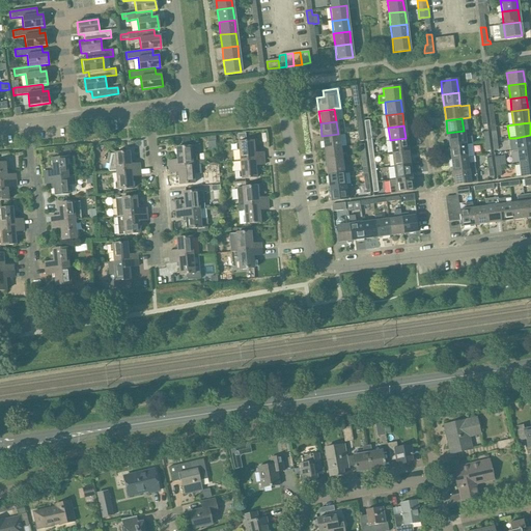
[(447,133),(449,146),(472,143),(472,137),(465,138),(464,131),(447,133)]
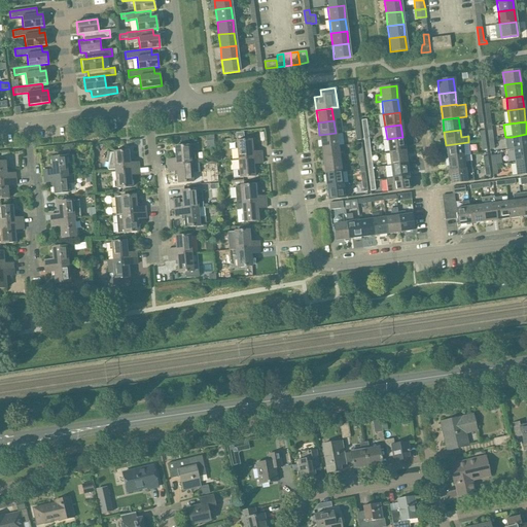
[(321,148),(337,146),(336,133),(319,135),(321,148)]
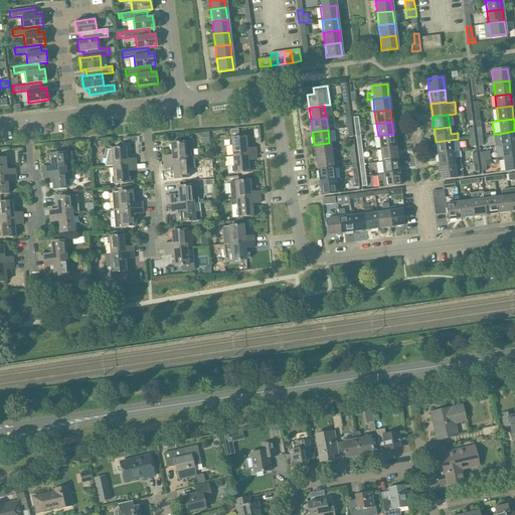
[(514,131),(500,134),(501,146),(514,144),(514,131)]
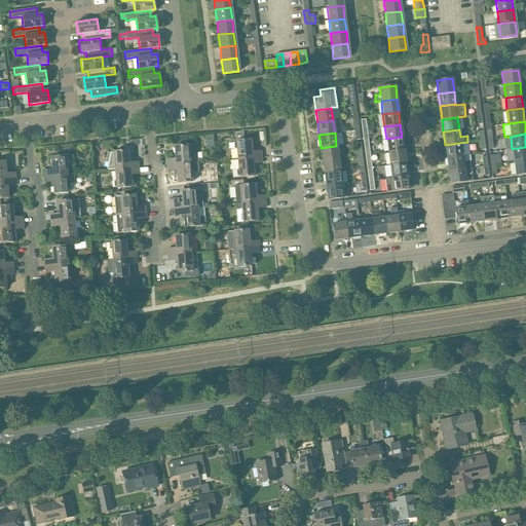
[(404,150),(402,137),(386,139),(387,152),(404,150)]
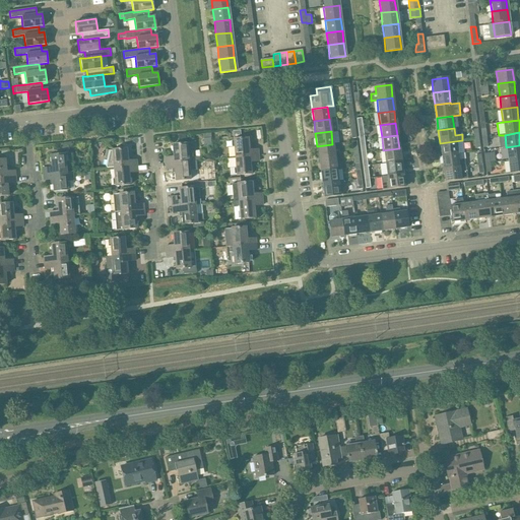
[(233,139),(235,156),(258,154),(258,149),(249,150),(248,138),(233,139)]
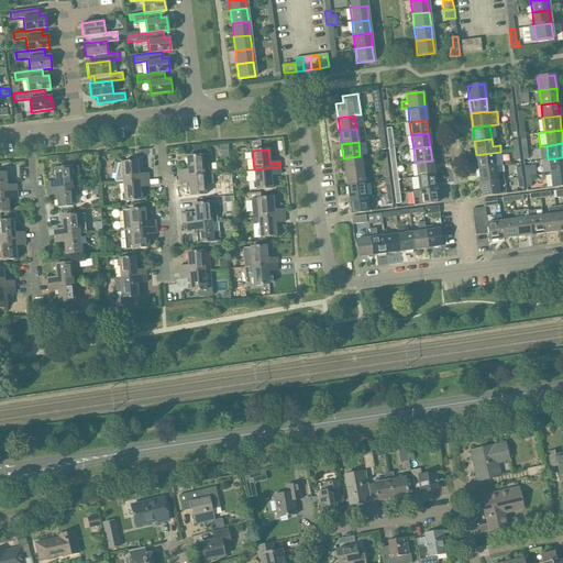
[(500,152),(476,155),(477,168),(495,166),(495,167),(503,166),(500,152)]
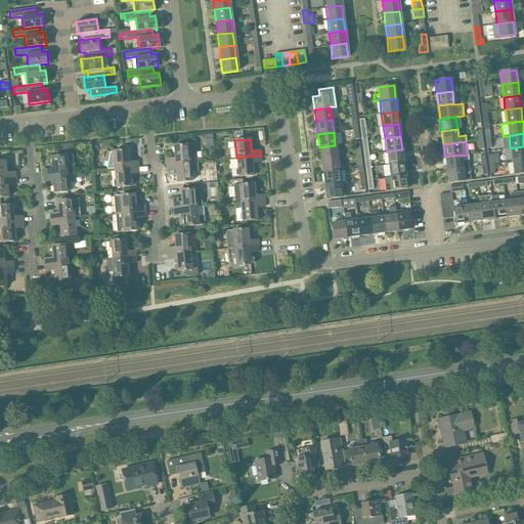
[(166,165),(194,162),(193,144),(173,145),(174,158),(166,159),(166,165)]
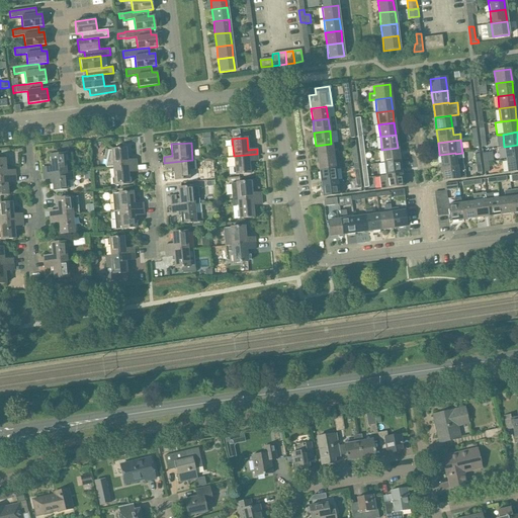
[(317,158),(333,156),(331,144),(316,146),(317,158)]
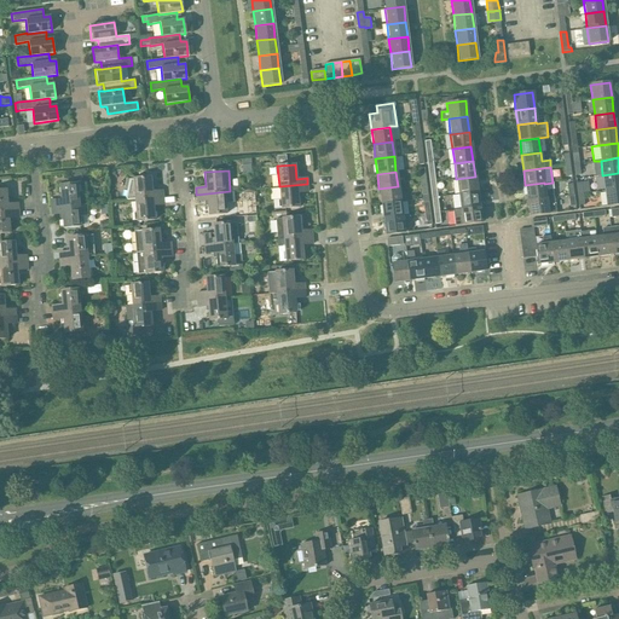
[(618,173),(602,175),(605,191),(618,187),(618,173)]
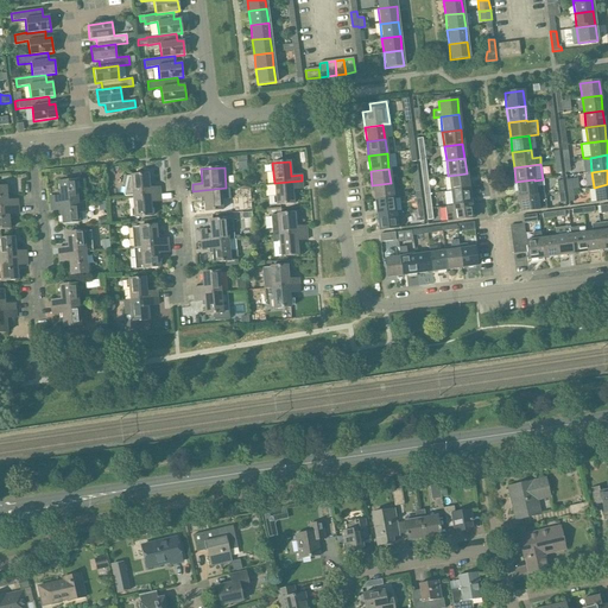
[(133,196),(160,194),(159,187),(150,188),(147,173),(131,176),(128,176),(124,197),(133,196)]
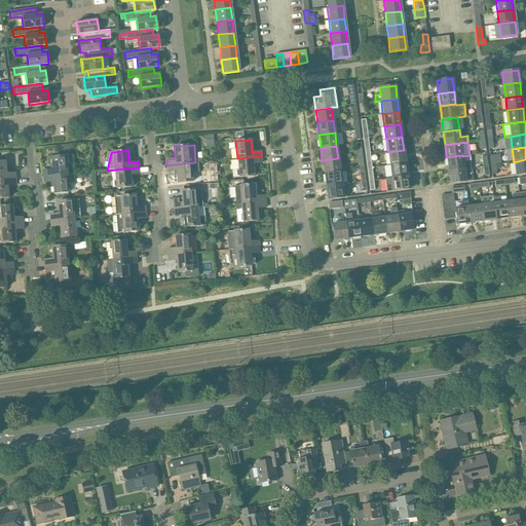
[(405,162),(404,150),(387,152),(389,164),(405,162)]
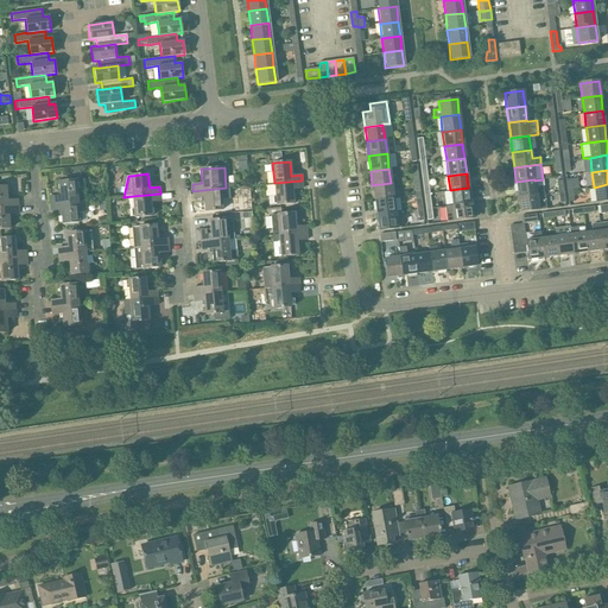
[(515,182),(518,197),(545,194),(544,188),(536,188),(534,181),(534,179),(515,182)]
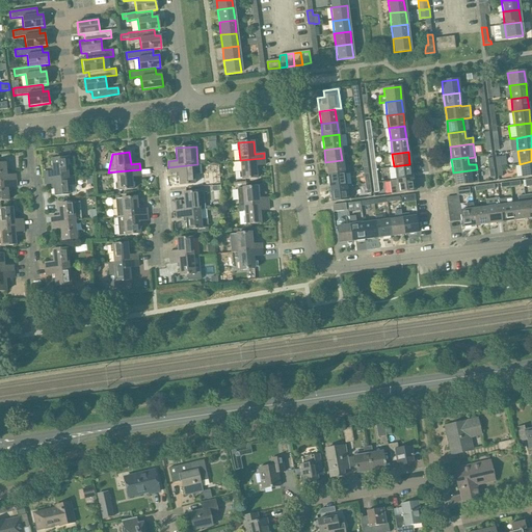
[(44,173),(44,179),(69,176),(67,158),(51,159),(53,171),(44,173)]
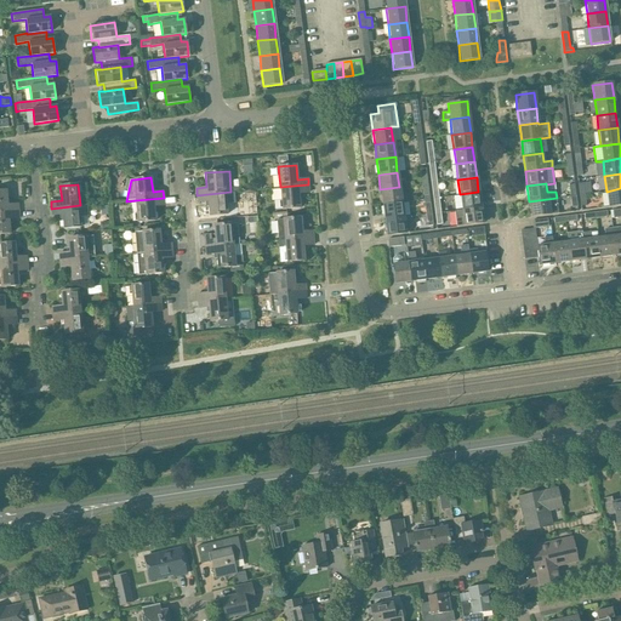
[(309,192),(308,184),(280,187),(281,209),(300,208),(298,193),(309,192)]
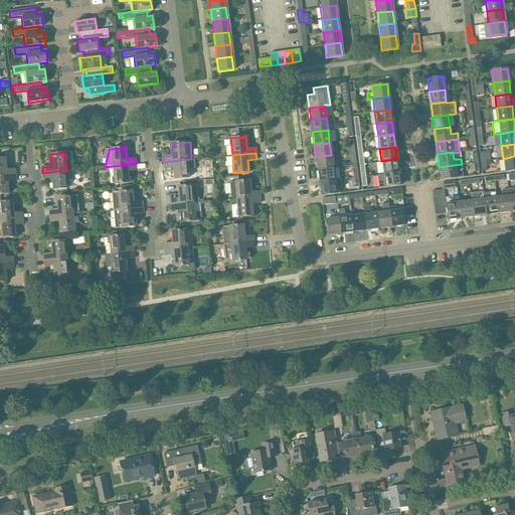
[(317,170),(333,168),(331,155),(315,157),(317,170)]
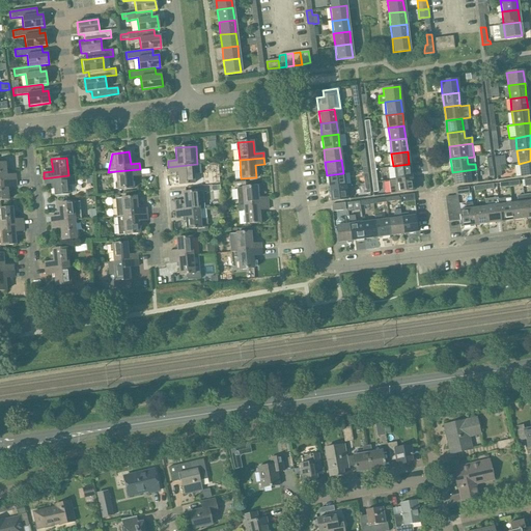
[(530,161),(519,164),(520,176),(530,174),(530,161)]
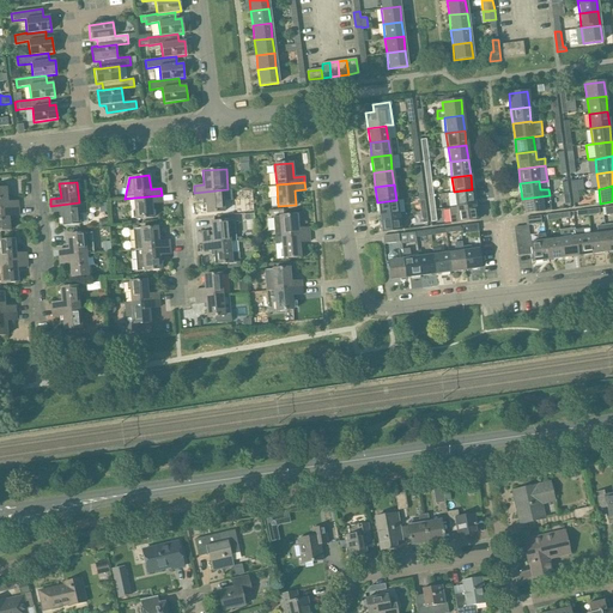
[(0,210),(19,208),(18,201),(7,202),(6,188),(0,188),(0,210)]
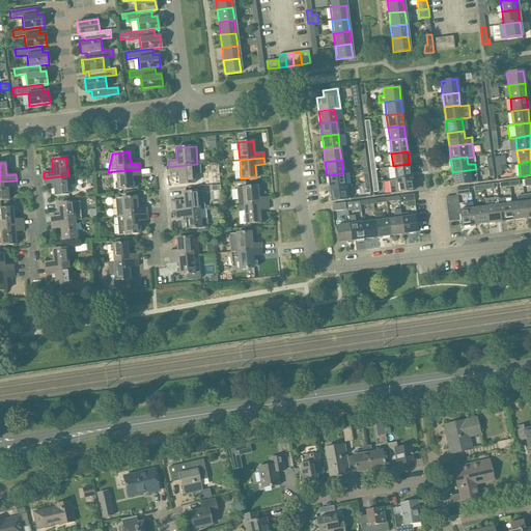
[(411,177),(409,164),(393,166),(394,179),(411,177)]
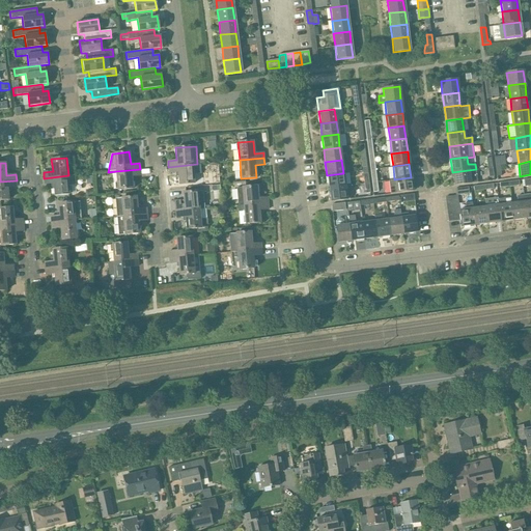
[(192,165),(168,167),(169,172),(177,172),(178,185),(194,183),(193,171),(192,165)]
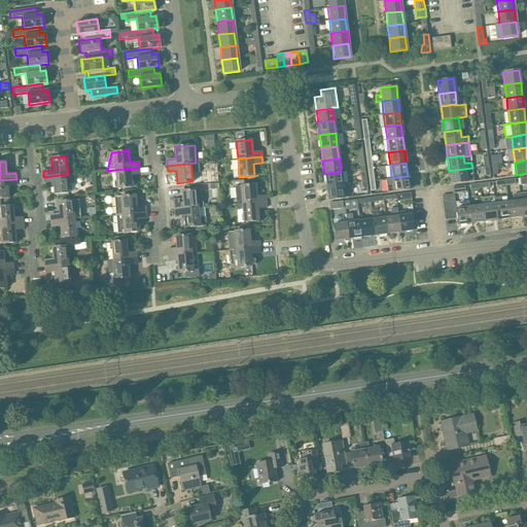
[(139,168),(115,170),(116,188),(132,187),(131,175),(139,174),(139,168)]
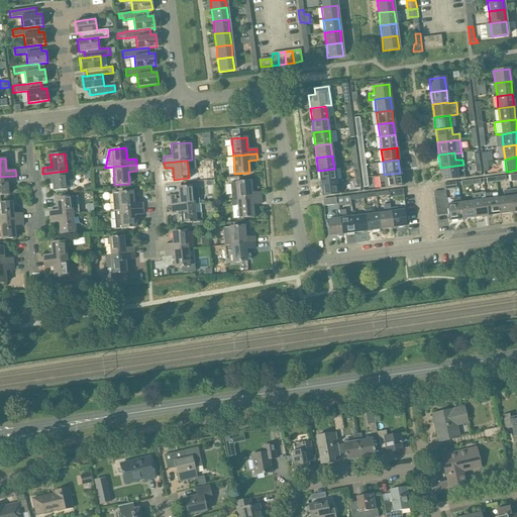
[(463,165),(440,168),(442,180),(457,179),(464,178),(463,165)]
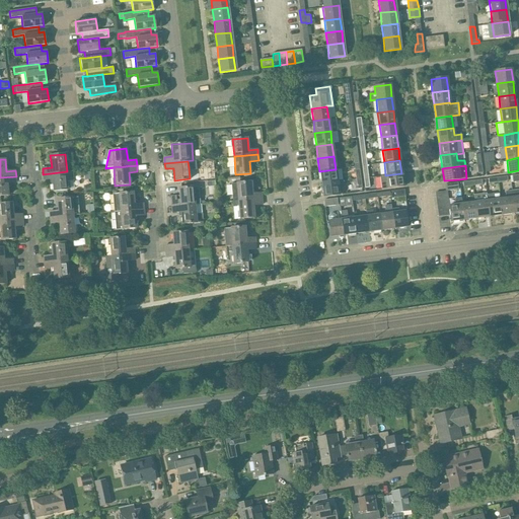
[(337,181),(336,169),(319,171),(321,183),(337,181)]
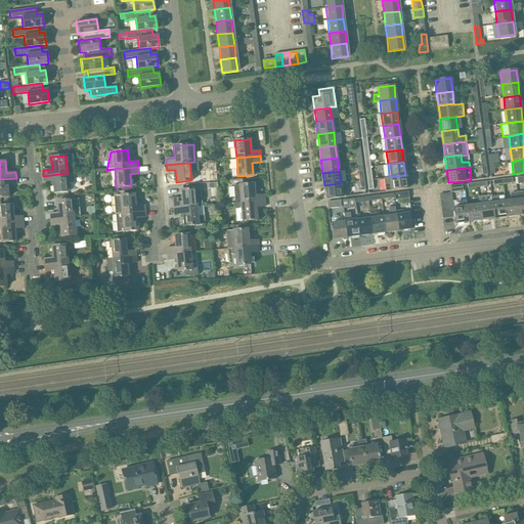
[(68,173),(43,176),(44,181),(53,180),(54,192),(69,191),(69,183),(75,182),(74,173),(68,174),(68,173)]
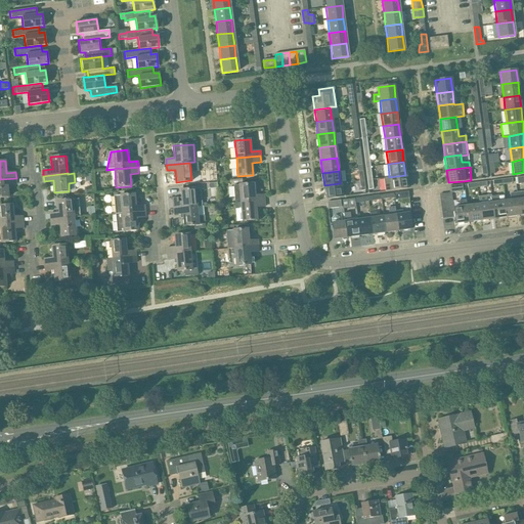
[(407,188),(405,175),(389,177),(390,178),(384,178),(386,190),(391,190),(407,188)]
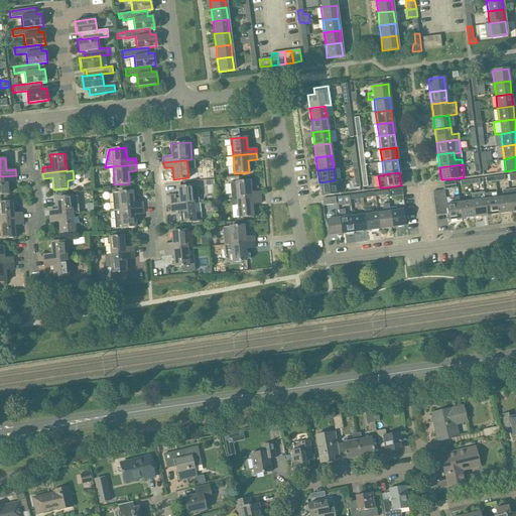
[(16,180),(16,175),(0,176),(0,195),(9,194),(7,181),(16,180)]
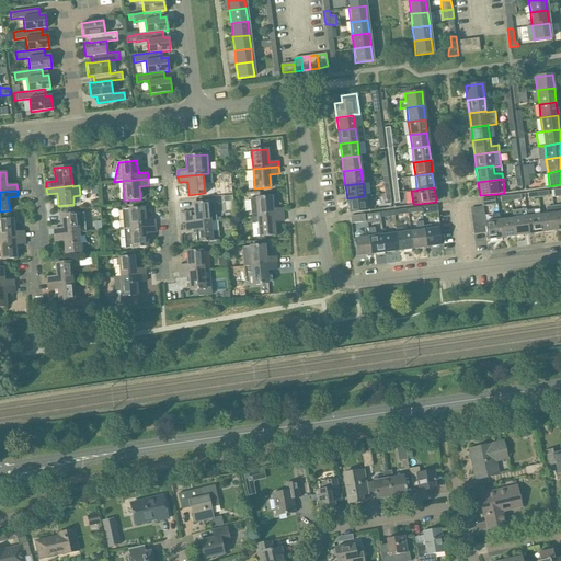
[(250,198),(252,217),(283,215),(283,208),(273,209),(271,196),(255,197),(250,198)]
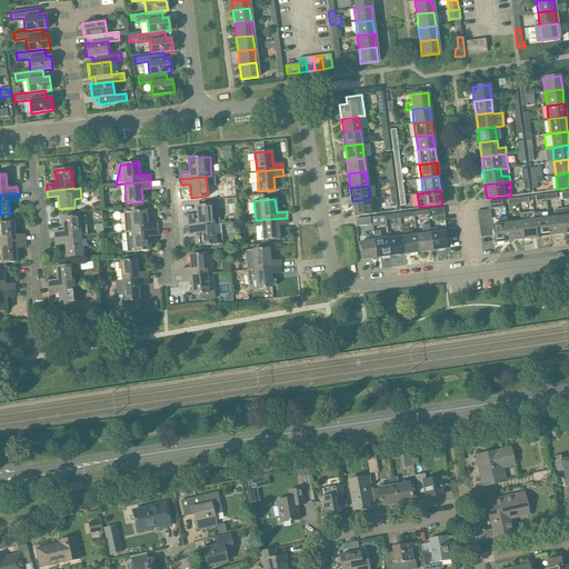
[(369,200),(369,199),(352,201),(353,216),(376,213),(376,206),(378,206),(377,199),(369,200)]
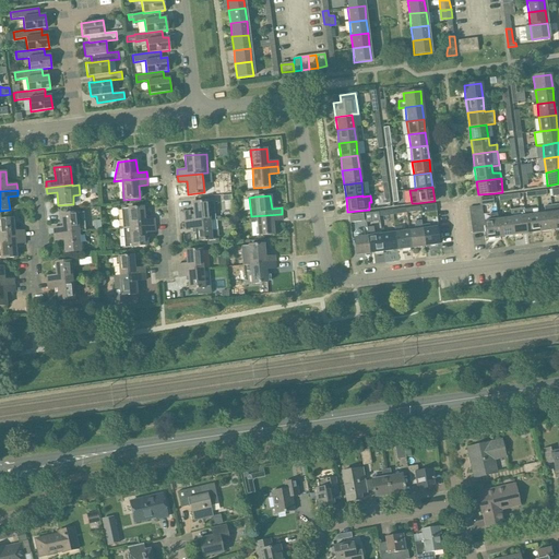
[(479,199),(480,206),(483,206),(495,204),(494,198),(479,199)]
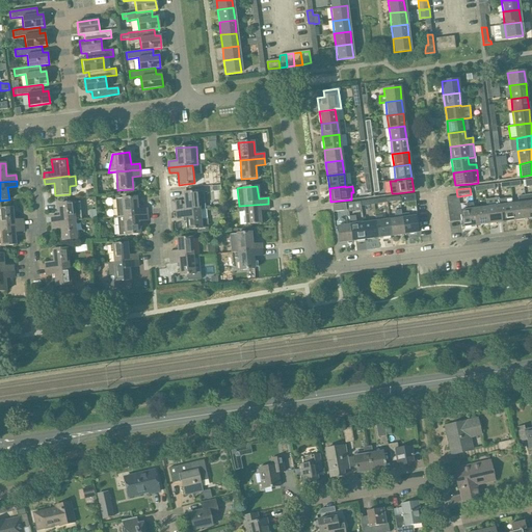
[(200,210),(205,210),(204,190),(183,192),(184,205),(176,206),(176,212),(200,210)]
